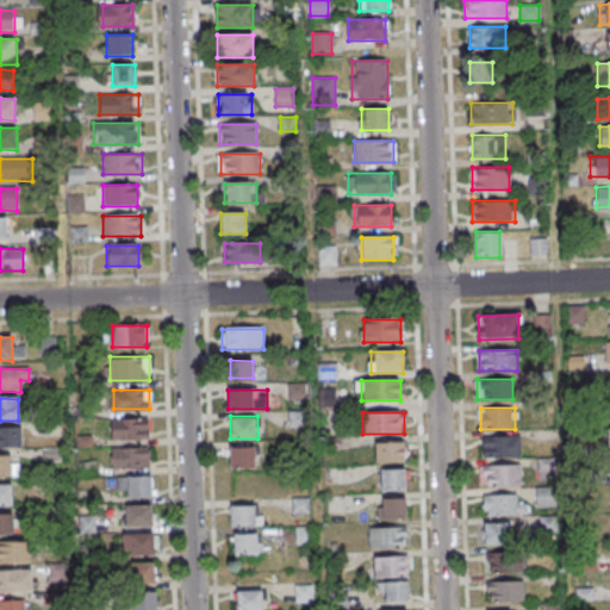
[(112,417),(112,439),(149,439),(149,417),(112,417)]
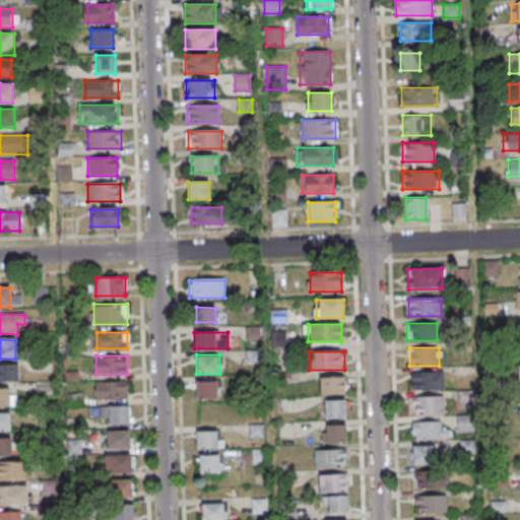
[(0,382),(19,381),(18,364),(0,365),(0,382)]
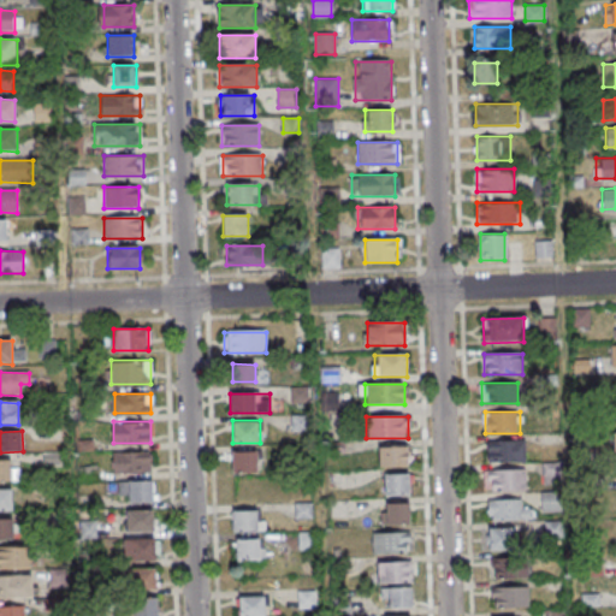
[(487,461),(525,461),(525,439),(487,439),(487,461)]
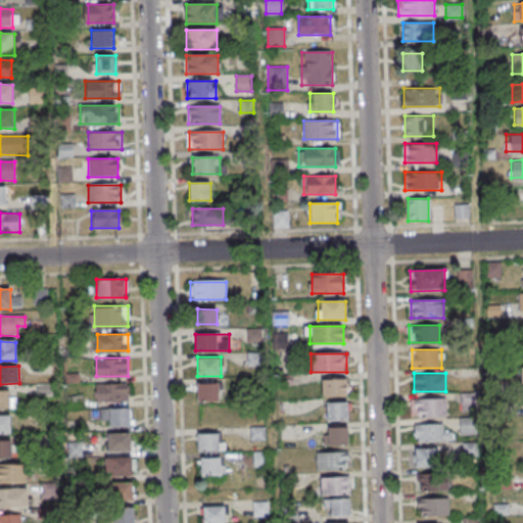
[(346,396),(346,379),(322,379),(322,396),(346,396)]
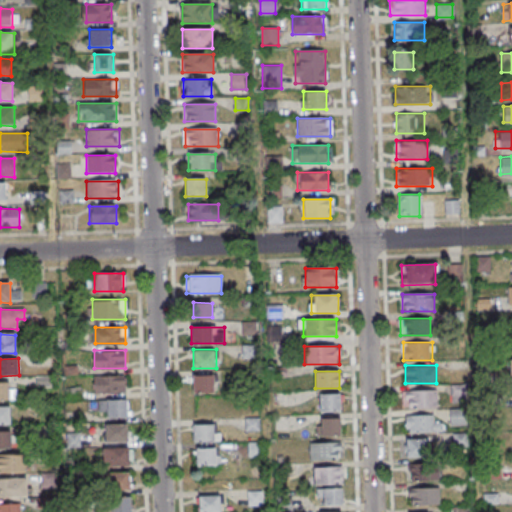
[(214,374),(193,374),(193,392),(214,392),(214,374)]
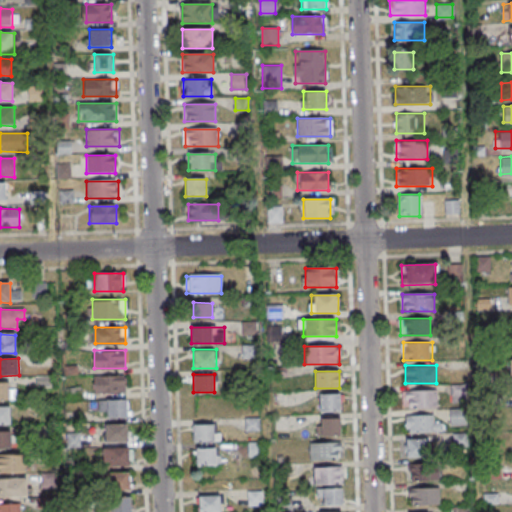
[(126,375),(94,375),(94,392),(126,392),(126,375)]
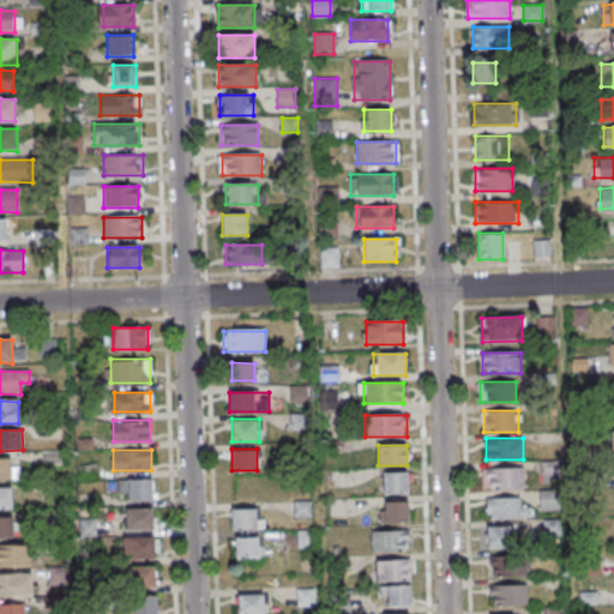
[(0,458),(0,480),(12,480),(12,458),(0,458)]
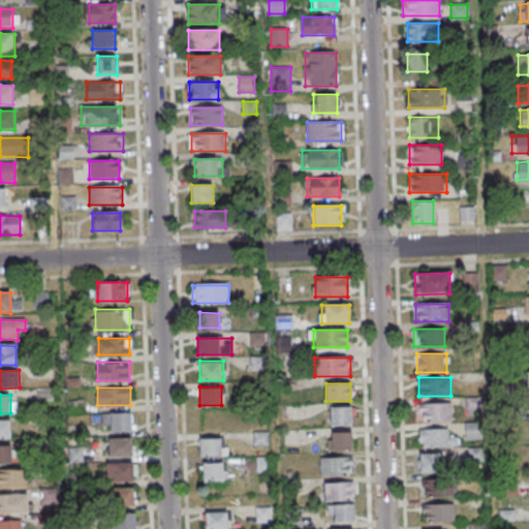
[(466,415),(480,415),(480,398),(466,398),(466,415)]
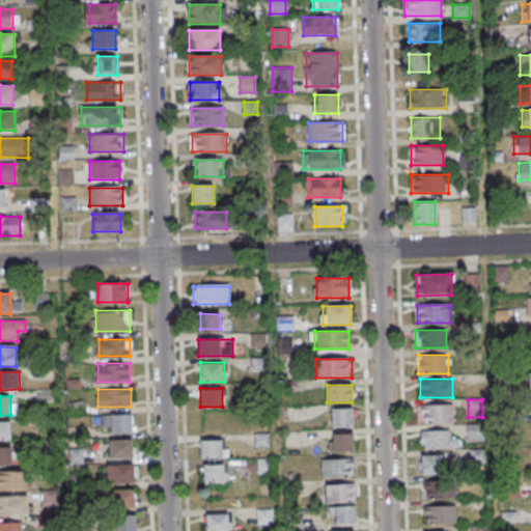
[(453,422),(453,403),(417,403),(417,422),(453,422)]
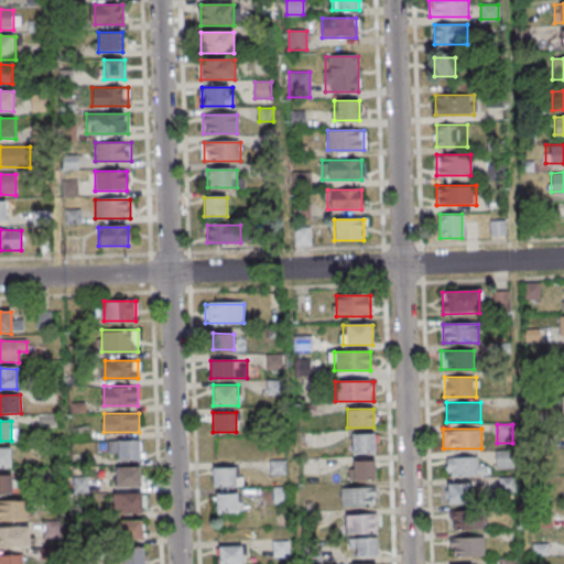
[(373,452),(373,433),(351,433),(351,452),(373,452)]
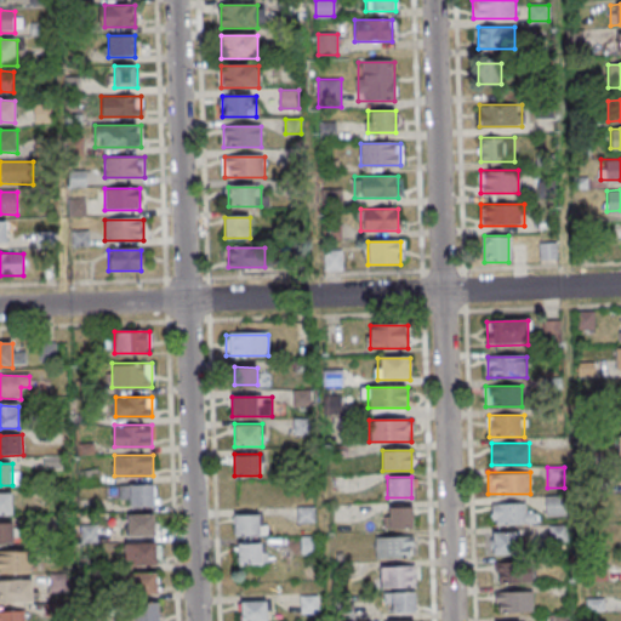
[(155,506),(155,484),(123,484),(123,506),(155,506)]
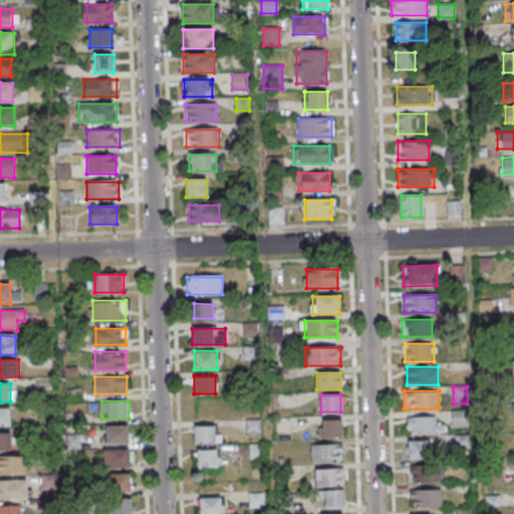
[(10,408),(0,408),(0,426),(10,426),(10,408)]
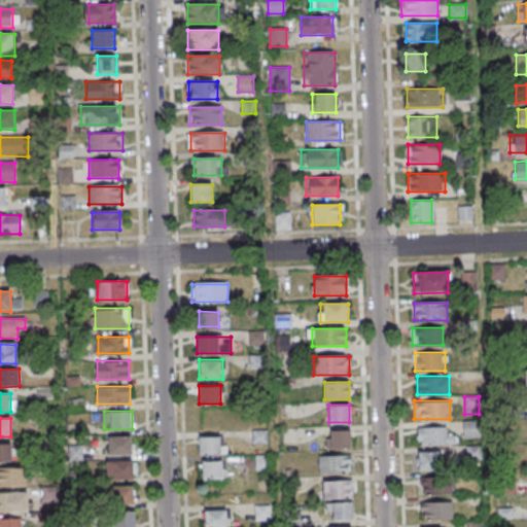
[(479,421),(464,421),(464,436),(479,436),(479,421)]
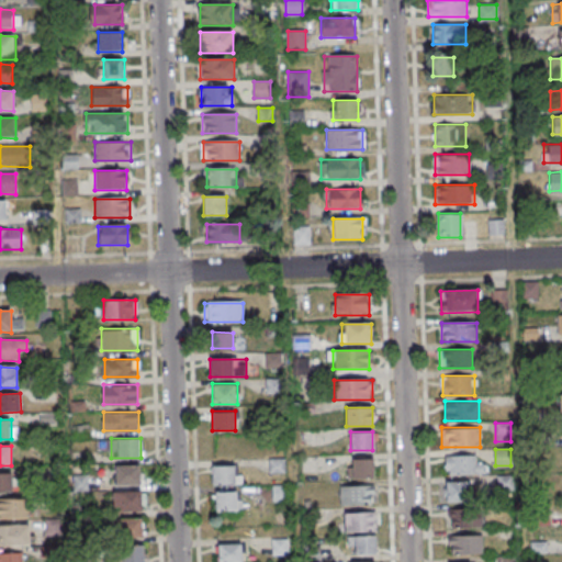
[(445,474),(486,474),(486,462),(478,462),(478,454),(445,454),(445,474)]
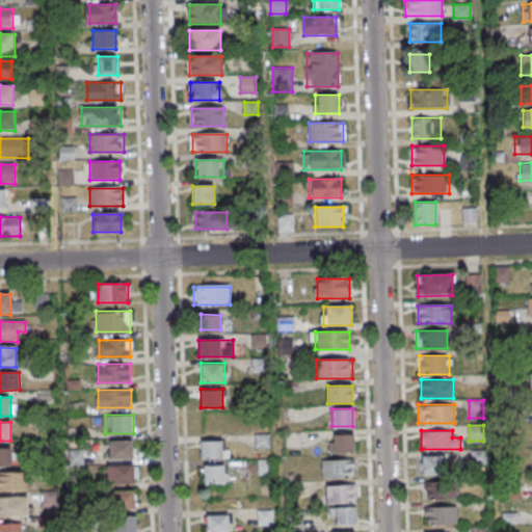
[(330,452),(354,452),(354,433),(330,433),(330,452)]
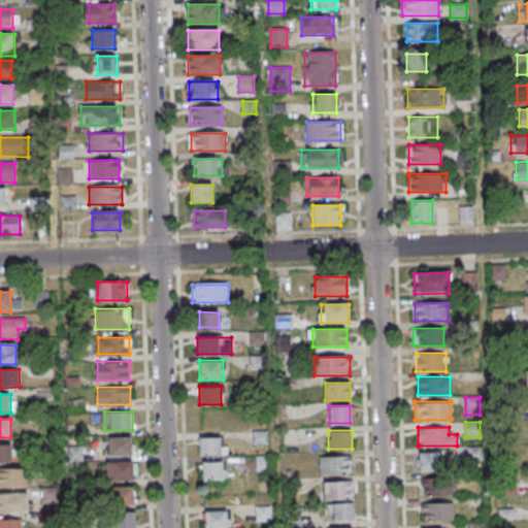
[(267,431),(253,431),(253,444),(267,444),(267,431)]
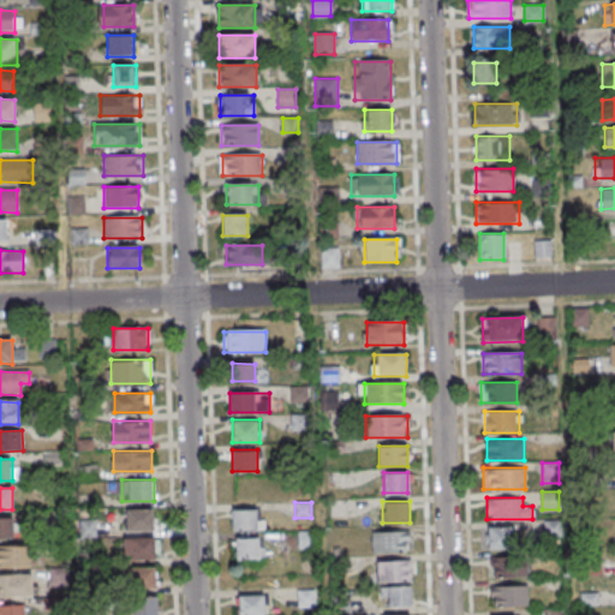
[(155,531),(155,508),(126,508),(126,531),(155,531)]
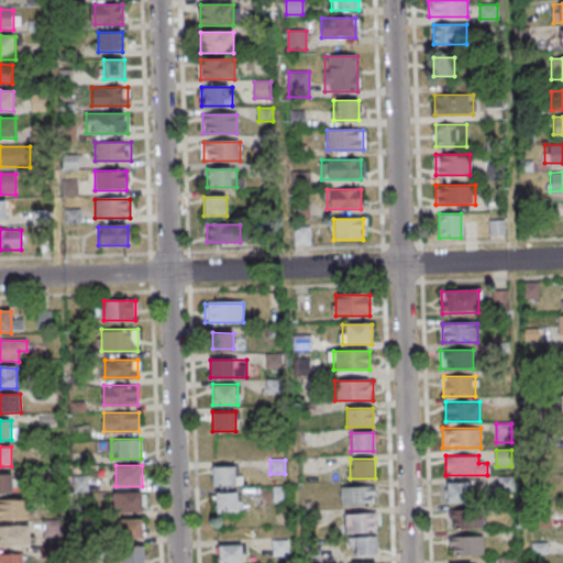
[(212,485),(241,485),(241,465),(212,465),(212,485)]
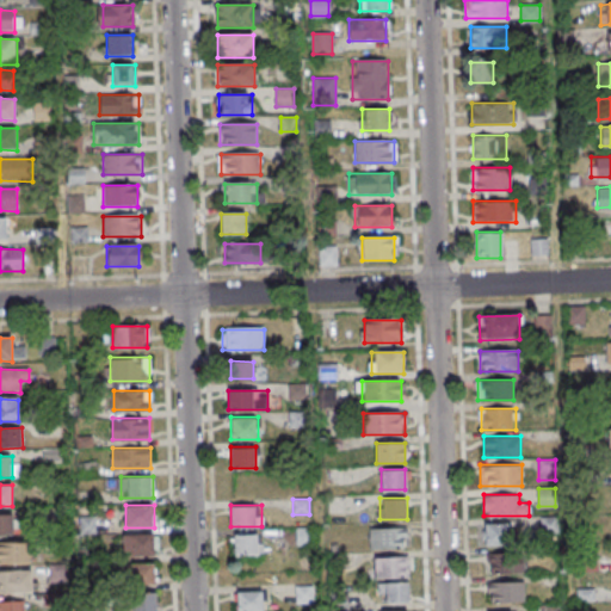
[(0,535),(13,535),(13,514),(0,514),(0,535)]
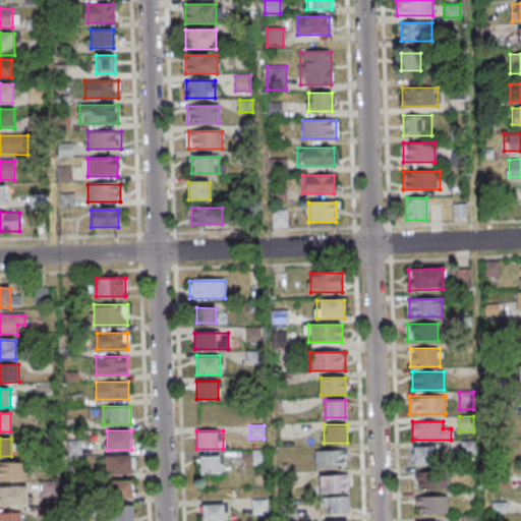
[(411,447),(411,466),(432,466),(432,447),(411,447)]
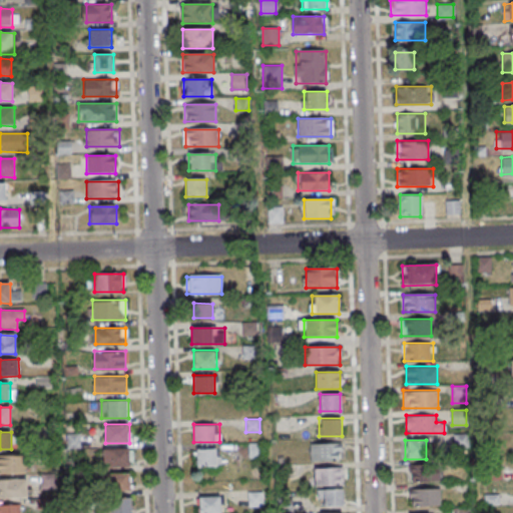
[(342,443),(310,443),(310,461),(342,461),(342,443)]
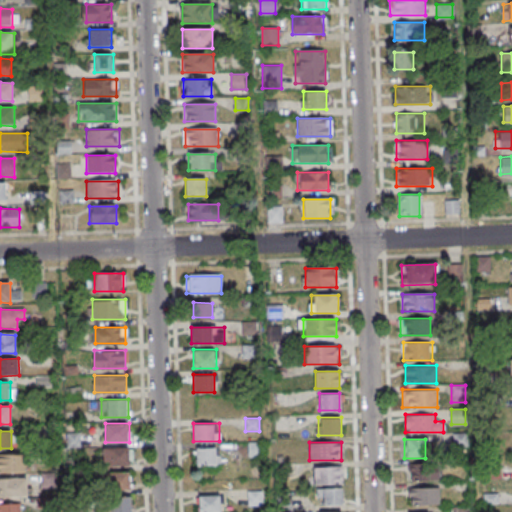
[(103,447),(103,465),(130,465),(130,447),(103,447)]
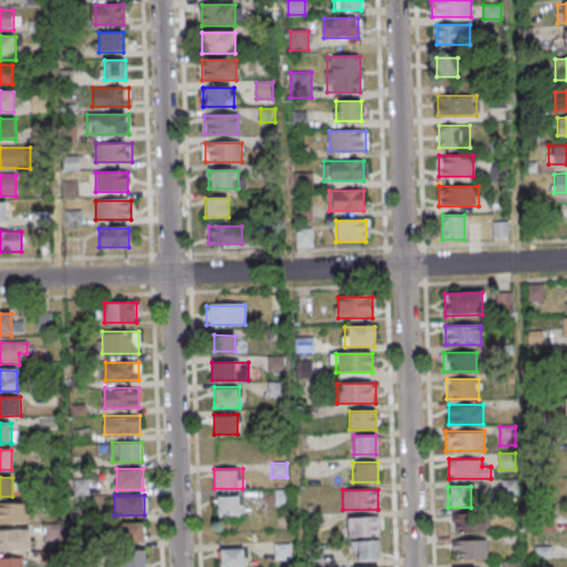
[(244,515),(244,495),(217,495),(217,515),(244,515)]
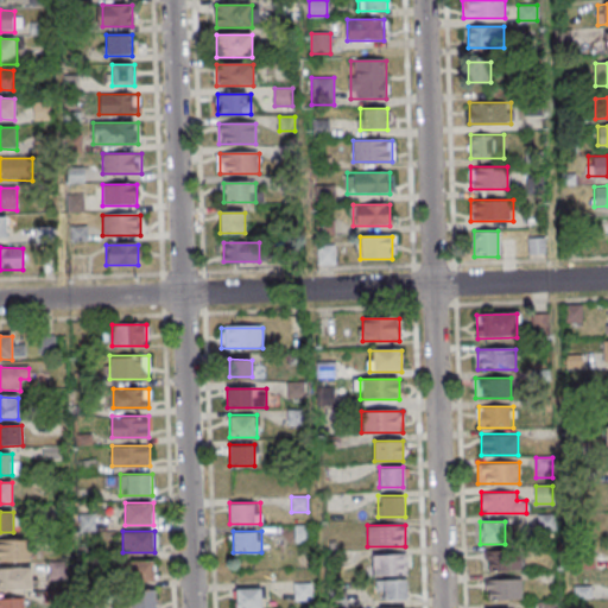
[(0,539),(0,559),(31,559),(31,540),(0,539)]
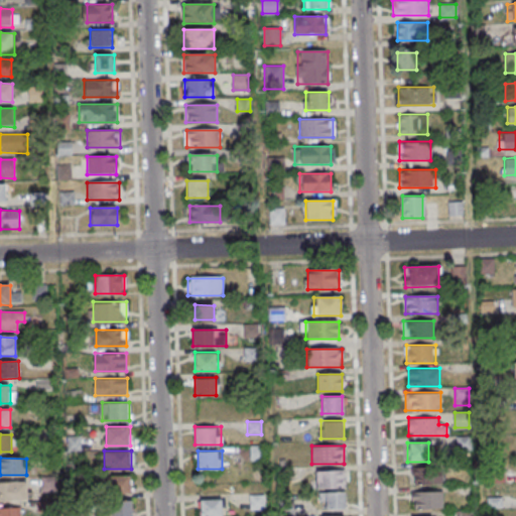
[(411,469),(411,486),(440,486),(440,469),(411,469)]
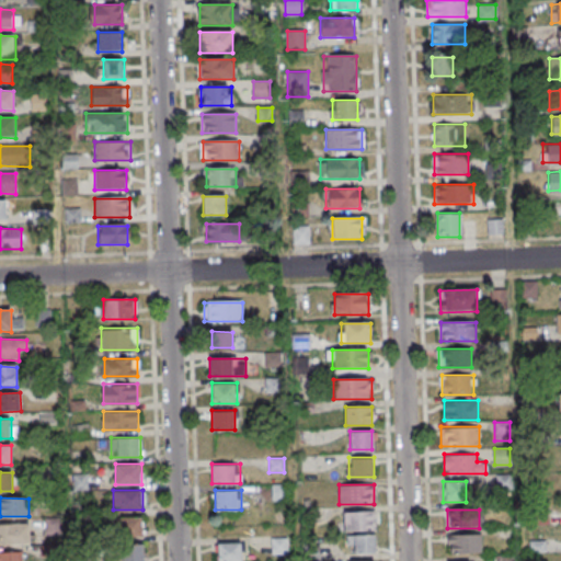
[(338,512),(338,531),(375,531),(375,512),(338,512)]
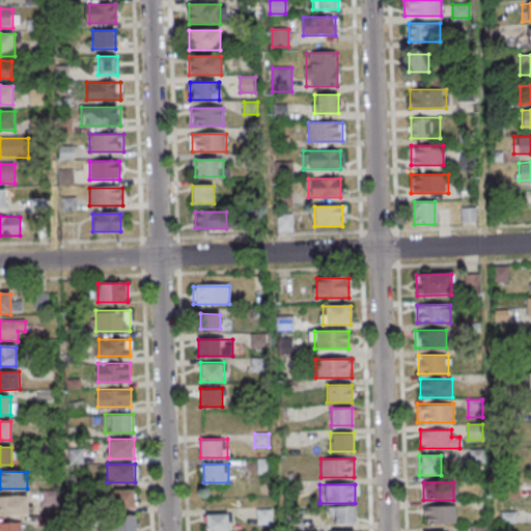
[(135,508),(135,490),(109,490),(109,508),(135,508)]
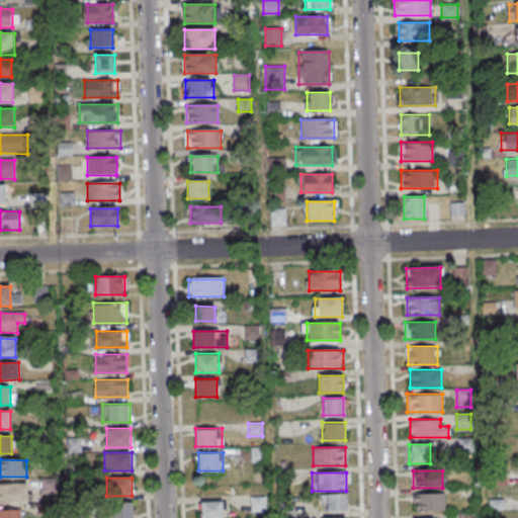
[(28,484),(0,484),(0,502),(28,502),(28,484)]
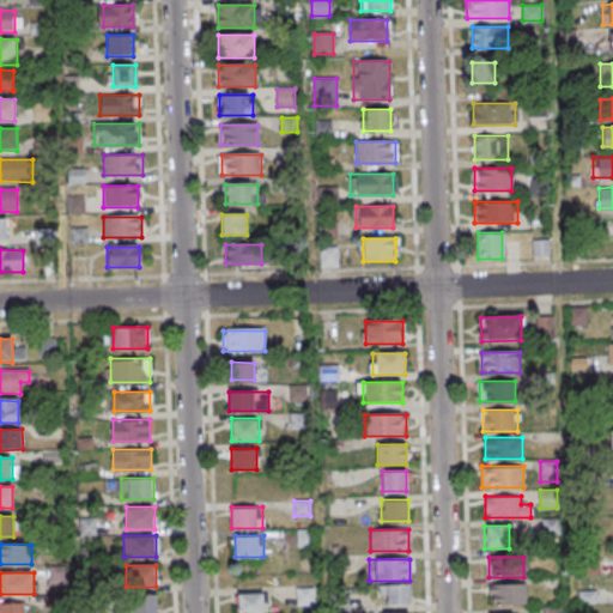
[(412,586),(382,586),(382,605),(412,605),(412,586)]
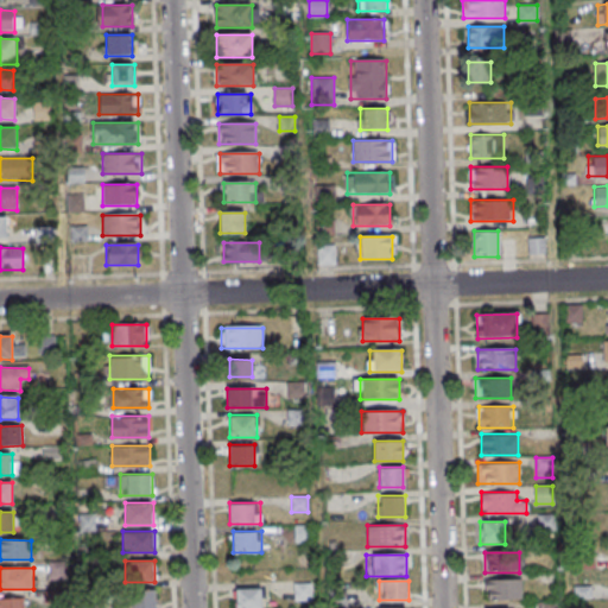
[(521,601),(521,581),(485,581),(485,601),(521,601)]
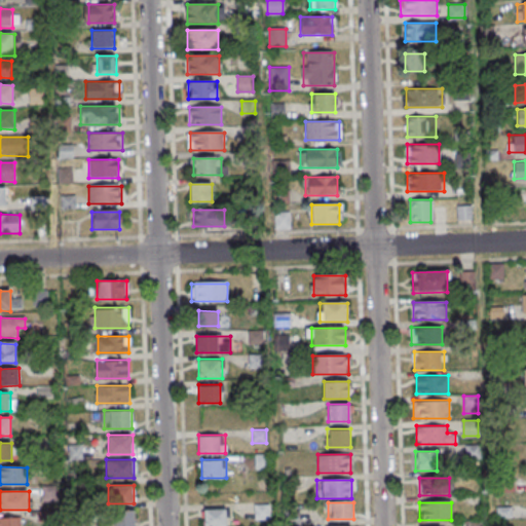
[(227,525),(227,509),(204,509),(203,525),(227,525)]
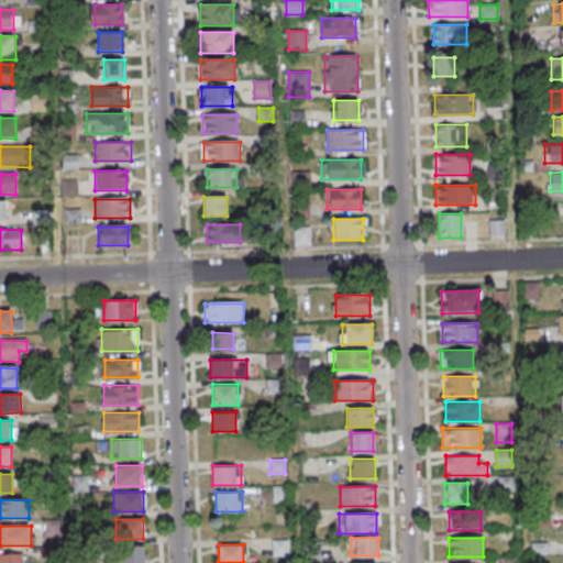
[(122,562),(144,562),(144,547),(122,547),(122,562)]
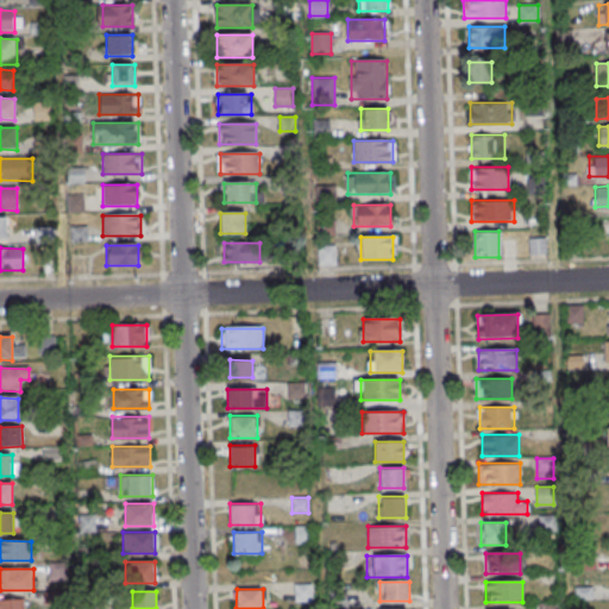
[(0,608),(25,608),(25,600),(0,598),(0,608)]
